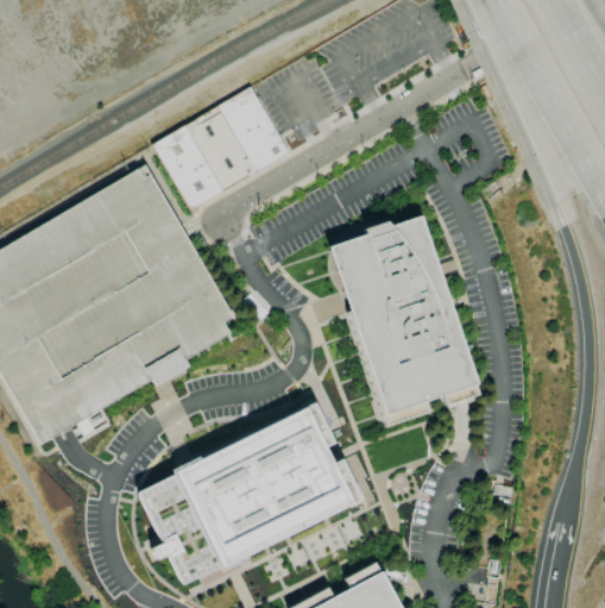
[(193,210),(153,144),(253,86),(291,151),(193,210)]
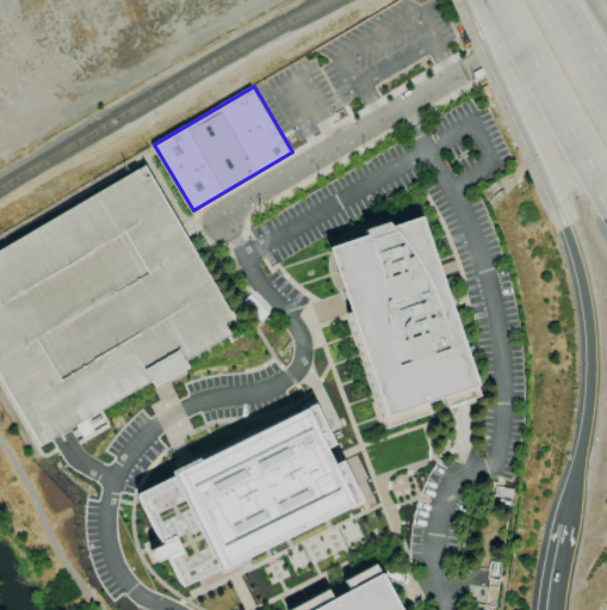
[(44,444),(0,369),(0,251),(146,165),(189,238),(235,318),(227,322),(233,333),(187,361),(191,367),(171,379),(158,386),(154,380),(64,432),(44,444)]
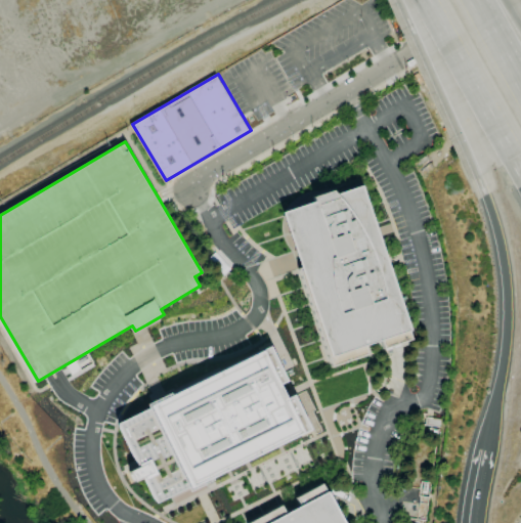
[(285,212),(317,201),(315,197),(334,190),(338,193),(363,185),(379,231),(411,330),(410,330),(414,339),(386,348),(383,339),(367,344),(371,353),(334,365),(300,267),(303,267),(285,212)]
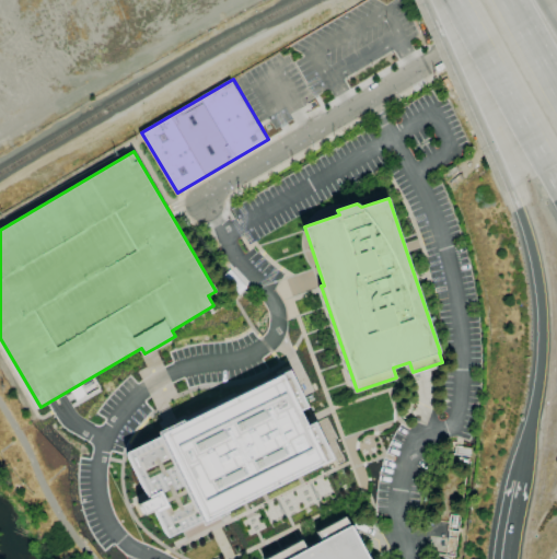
[(170,537),(155,510),(147,514),(140,503),(150,498),(127,452),(163,434),(162,432),(291,370),(309,406),(301,410),(309,424),(316,421),(334,458),(206,521),(205,520),(170,537)]
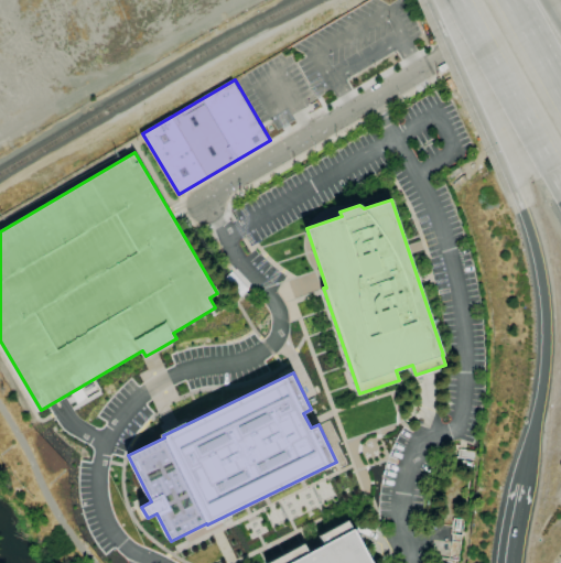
[(268,562),(305,543),(310,552),(325,544),(321,534),(349,519),(355,528),(373,562),(268,562)]
